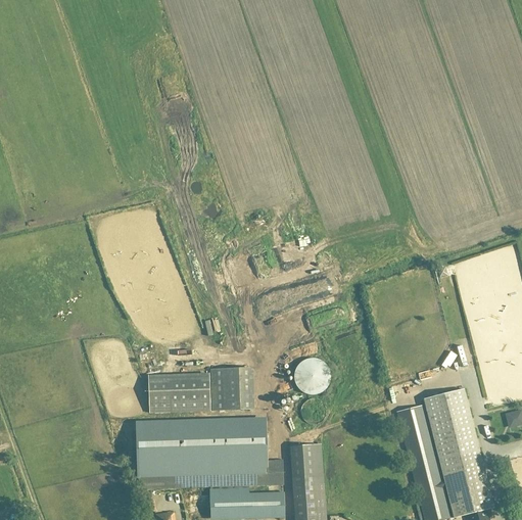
[(247,329),(251,343),(258,341),(254,327),(247,329)]
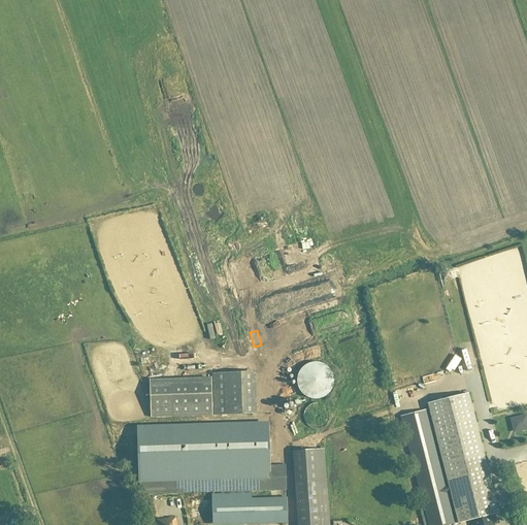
[(473,362),(480,361),(475,346),(470,347),(473,362)]
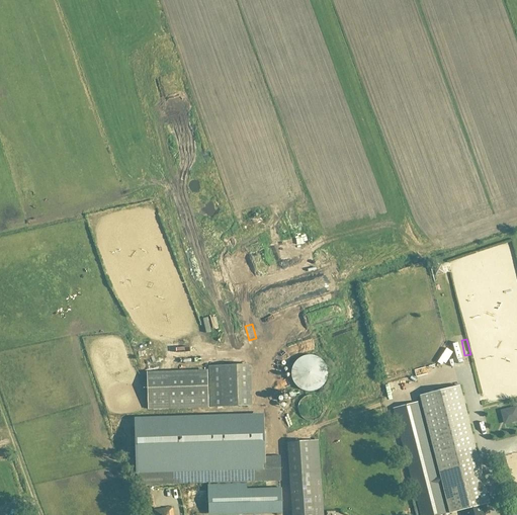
[(207,365),(209,406),(252,404),(250,363),(207,365)]
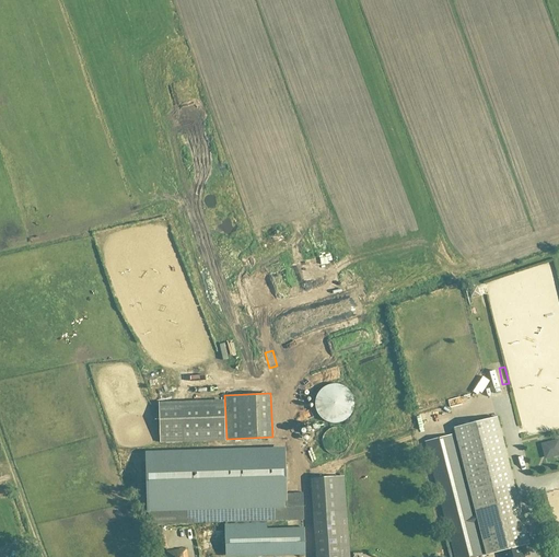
[(223,404),(158,406),(159,441),(224,439),(223,404)]
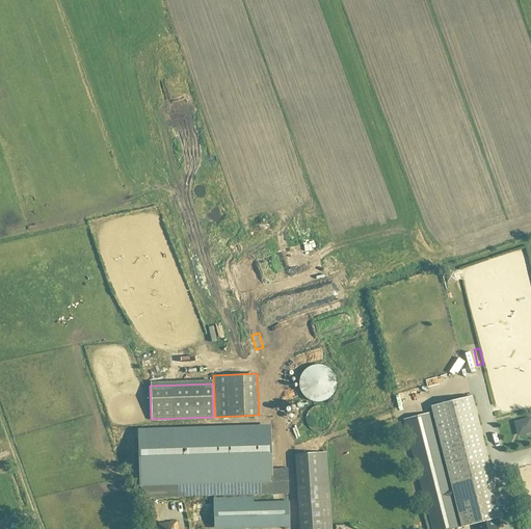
[(474,522),(474,523),(475,528),(498,528),(496,516),(502,514),(471,394),(431,403),(461,525),(474,522)]
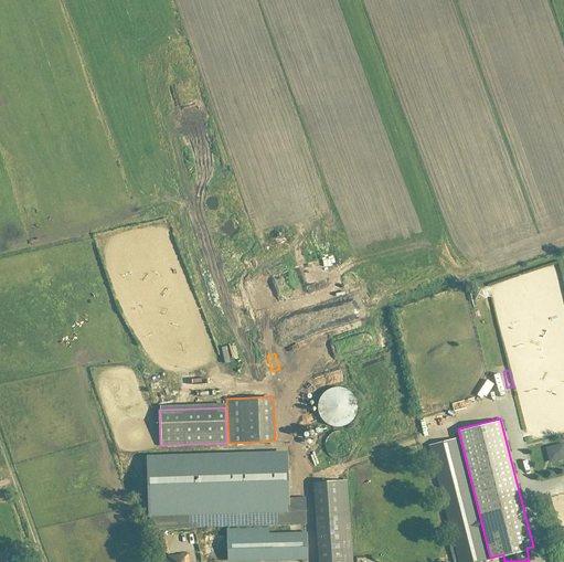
[(455,437),(429,444),(457,561),(478,561),(486,560),(455,437)]
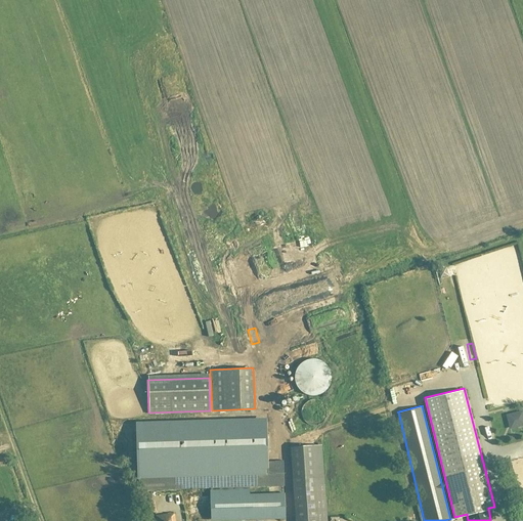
[(292,433),(301,429),(291,407),(281,411),(292,433)]
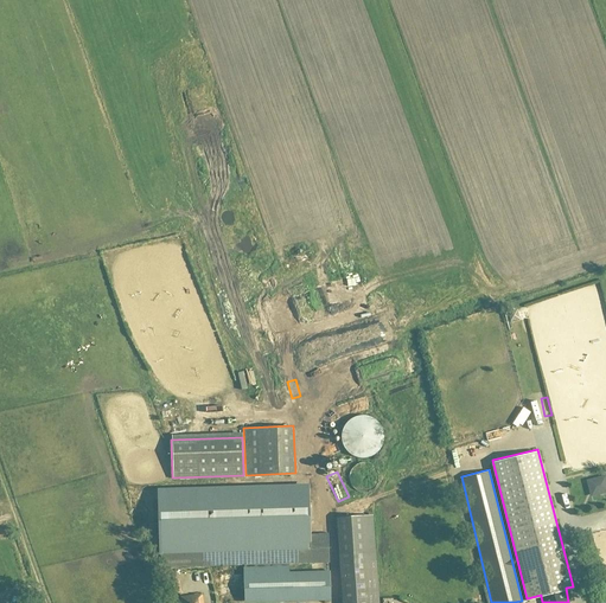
[(159,496),(160,536),(308,531),(307,493),(159,496)]
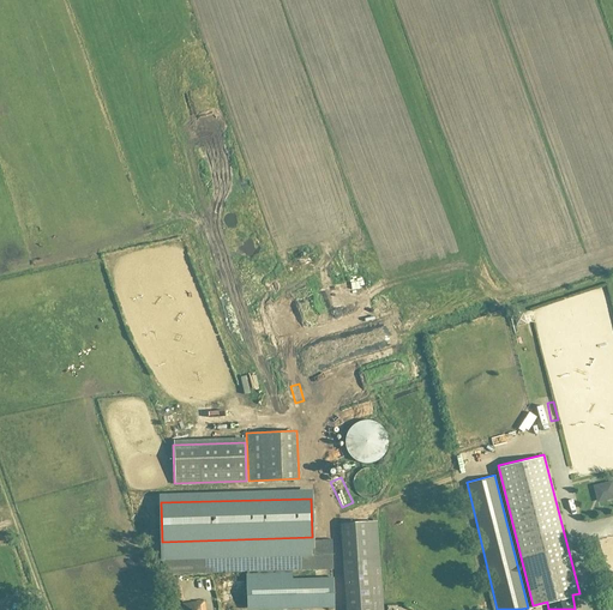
[(341,530),(344,609),(383,609),(378,519),(350,521),(350,529),(341,530)]
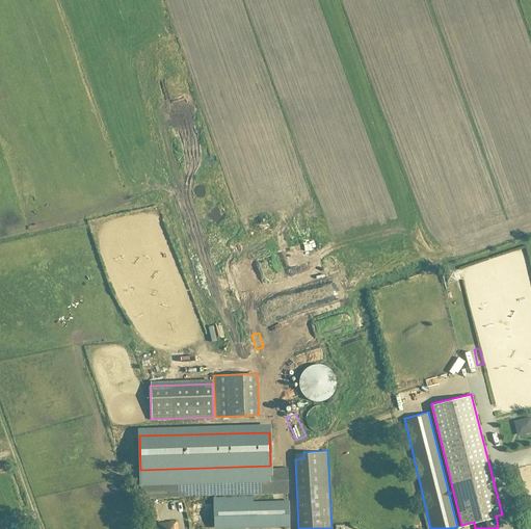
[(215,494),(215,502),(254,500),(254,493),(289,492),(288,466),(270,466),(140,470),(141,496),(215,494)]
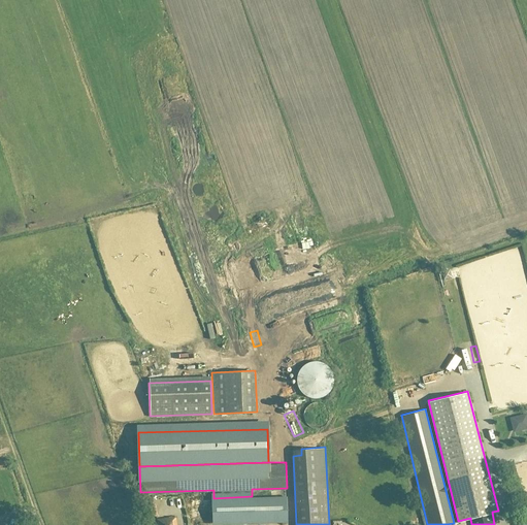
[(252,496),(213,498),(215,521),(246,520),(246,517),(260,517),(260,520),(288,519),(287,495),(252,496)]
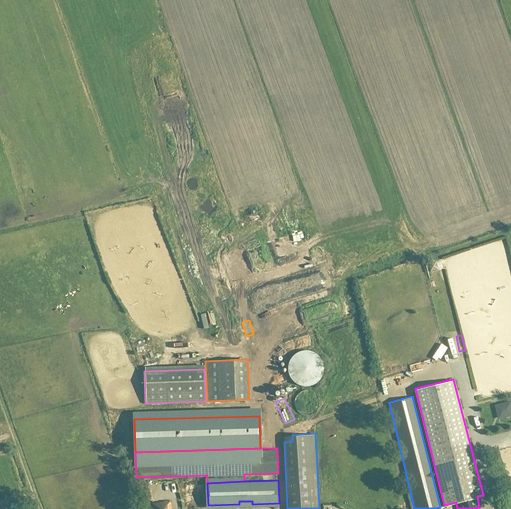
[(139,490),(140,500),(152,499),(151,489),(139,490)]
